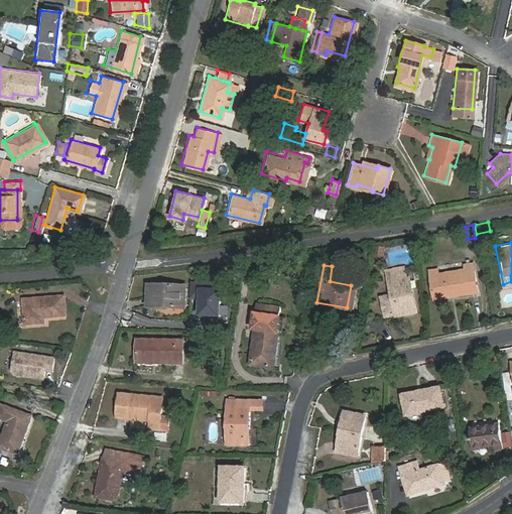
[(427,276),(434,275),(433,266),(426,267),(427,276)]
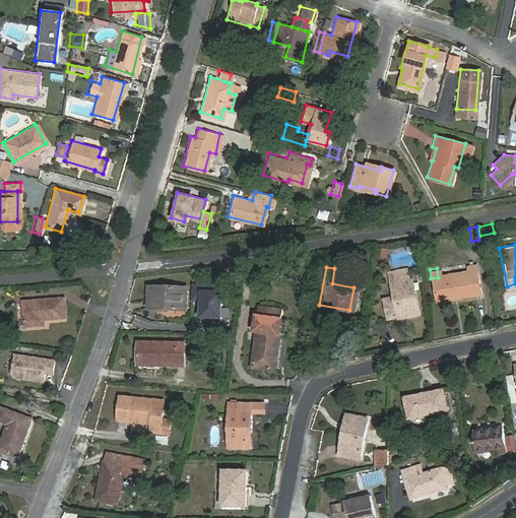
[(397,269),(388,271),(390,282),(389,282),(391,295),(381,297),(385,317),(395,314),(396,316),(416,312),(411,289),(409,289),(405,271),(398,272),(397,269)]
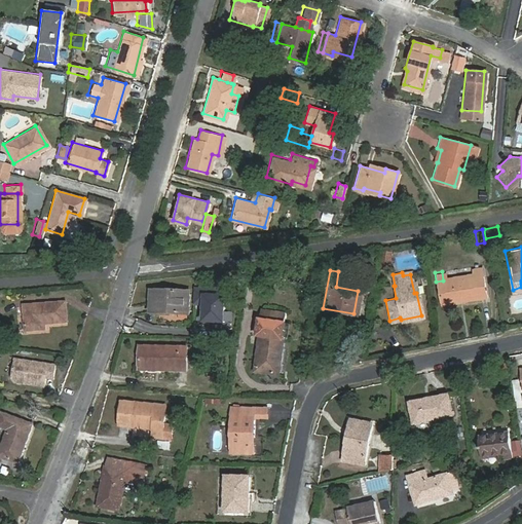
[(436,282),(440,301),(459,297),(460,300),(484,296),(480,273),(443,281),(436,282)]
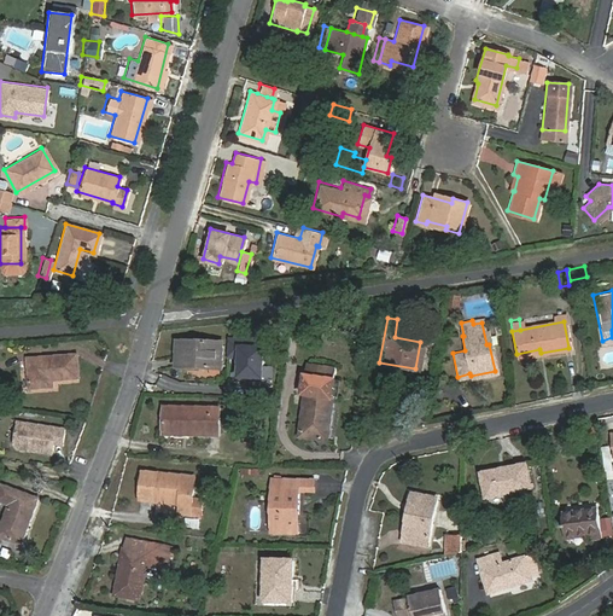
[(225,354),(237,355),(235,376),(260,376),(260,337),(226,337),(225,354)]
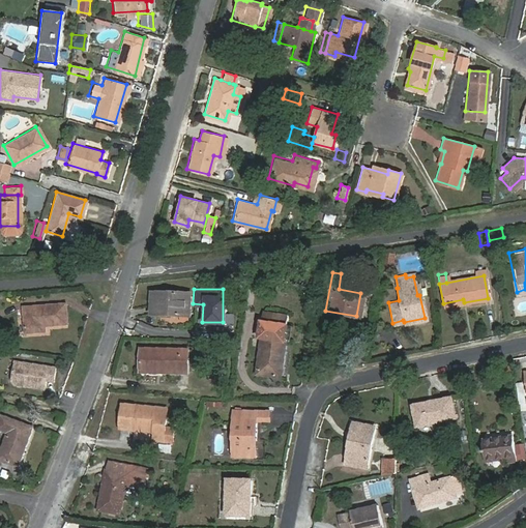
[(187,315),(187,291),(148,290),(148,313),(187,315)]
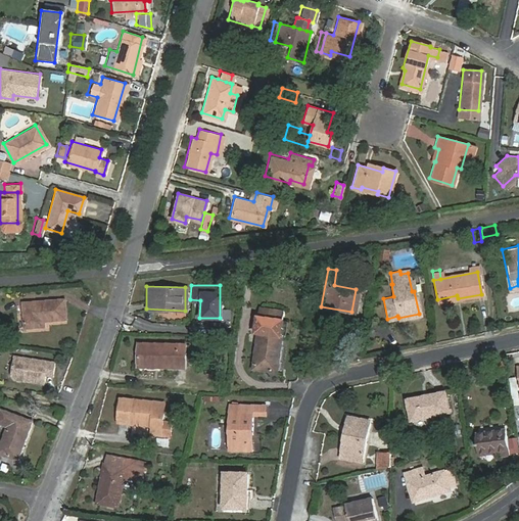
[(41,318),(64,317),(63,298),(21,299),(22,324),(42,324),(41,318)]
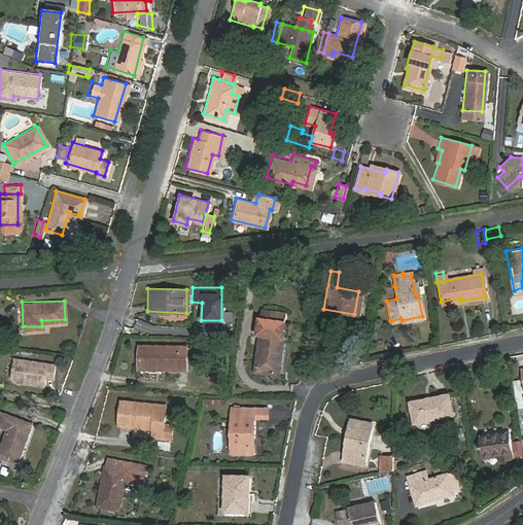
[(259,309),(257,318),(256,318),(254,335),(257,335),(252,371),(276,374),(285,312),(259,309)]
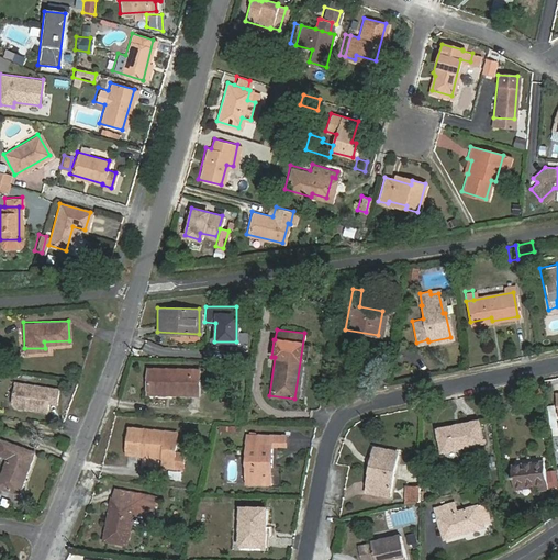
[(167,394),(196,394),(197,368),(145,367),(145,391),(167,391),(167,394)]
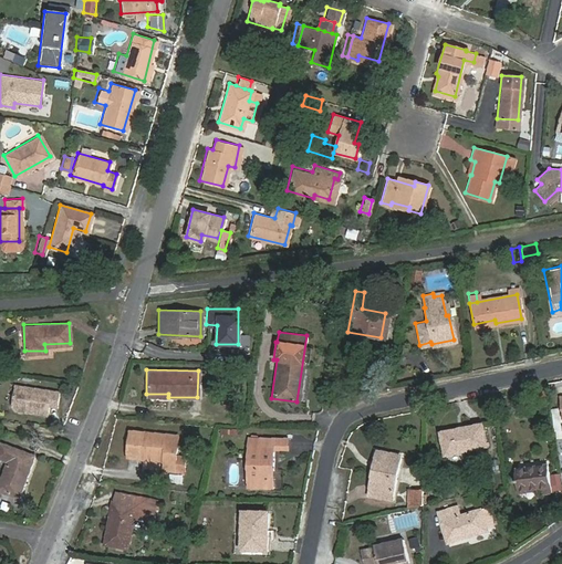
[(47,405),(55,406),(58,392),(14,384),(11,404),(13,408),(19,409),(21,408),(27,409),(28,411),(45,414),(47,405)]
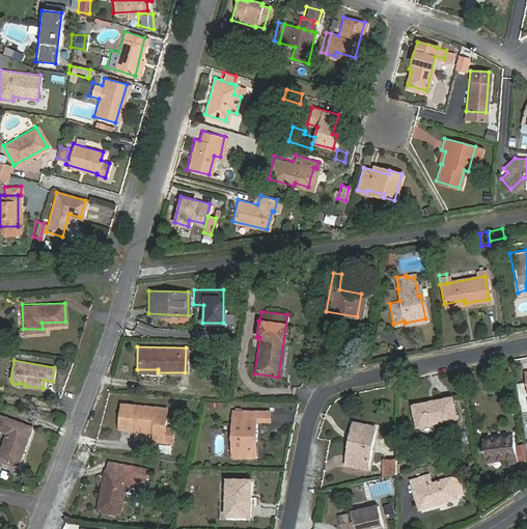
[(415,425),(453,418),(449,397),(411,405),(415,425)]
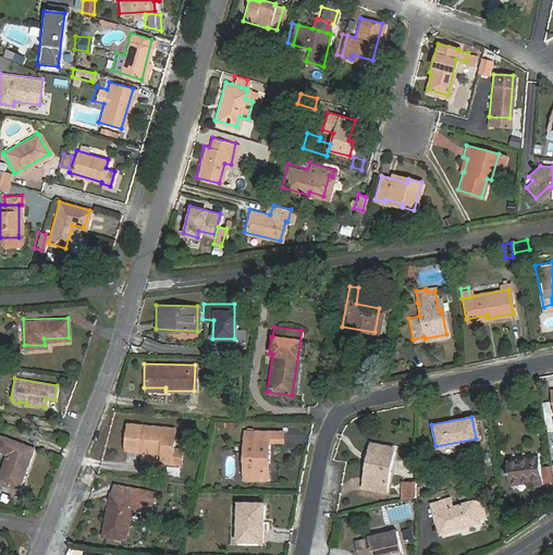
[(173,429),(125,423),(123,449),(159,453),(158,461),(169,464),(170,449),(173,429)]
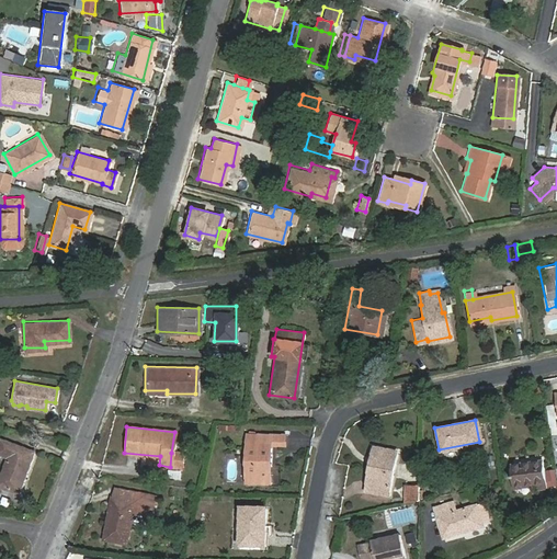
[(243,482),(263,482),(263,465),(268,465),(268,433),(243,433),(243,482)]
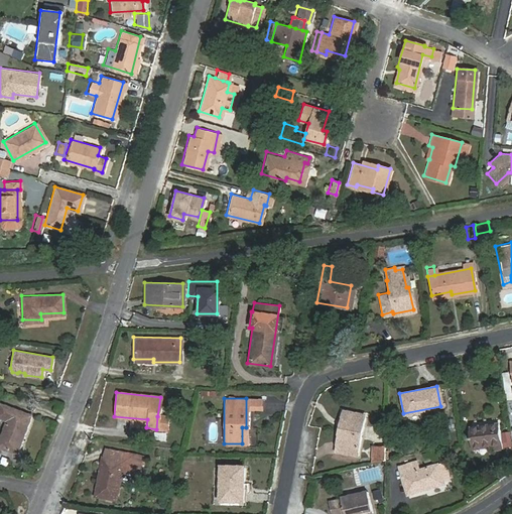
[(29,414),(0,404),(0,418),(6,420),(0,434),(0,446),(15,453),(29,414)]
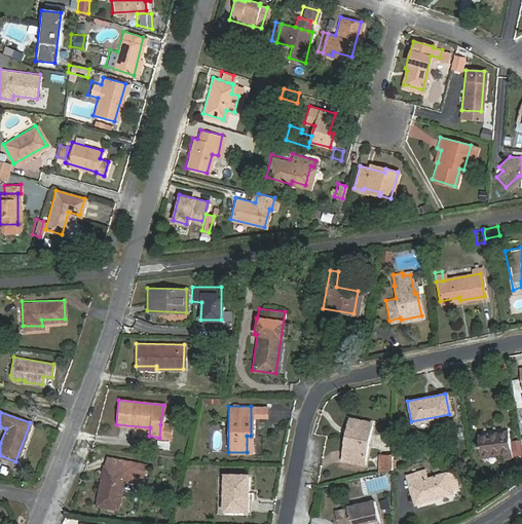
[(361,462),(369,422),(350,418),(348,432),(344,432),(340,458),(361,462)]
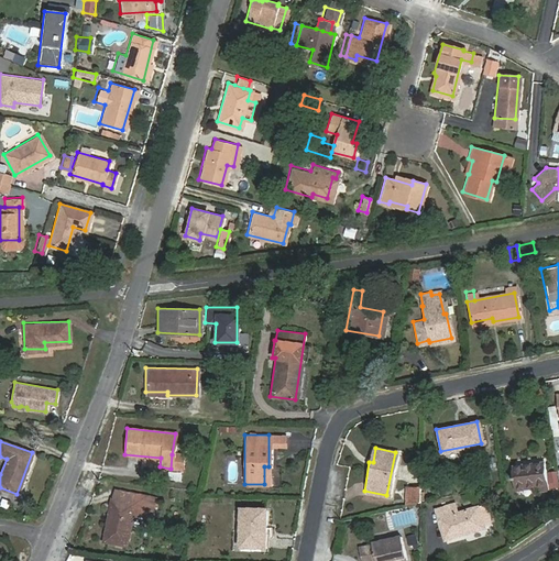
[(172,454),(171,469),(179,469),(181,455),(172,454)]
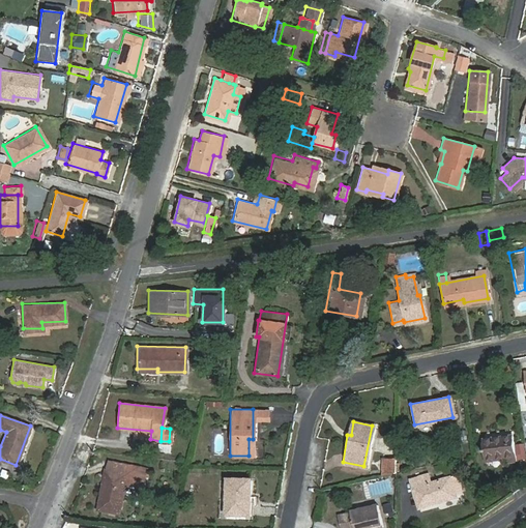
[(502,458),(503,460),(514,459),(510,436),(479,439),(483,460),(502,458)]
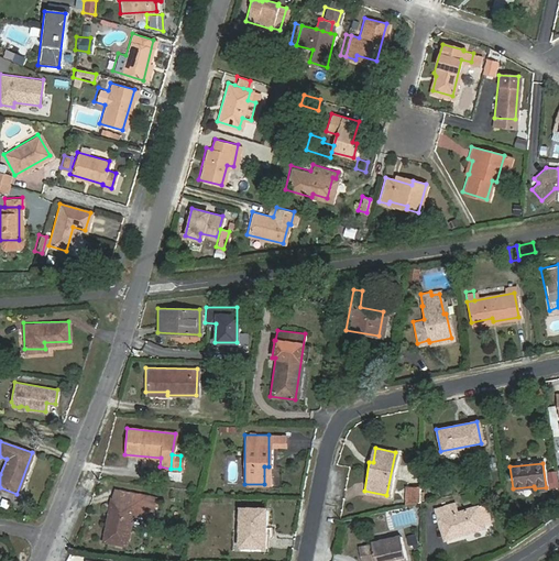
[(404,503),(418,501),(418,486),(404,485),(404,503)]
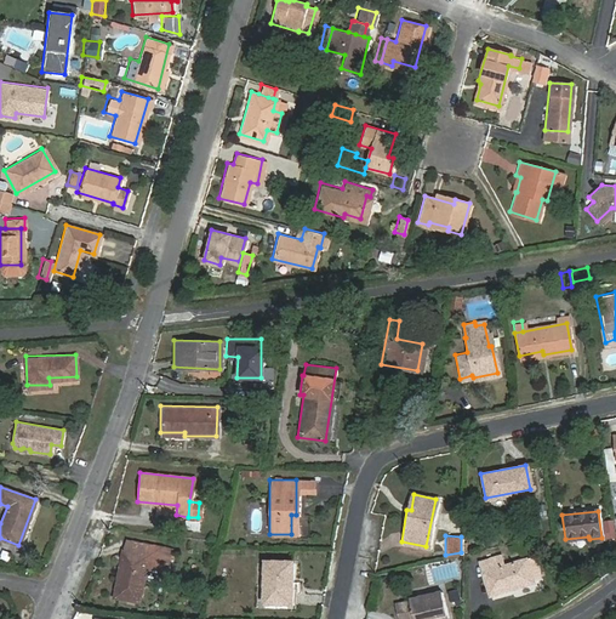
[(123,549),(121,549),(113,596),(136,600),(142,567),(165,571),(169,547),(124,539),(123,549)]
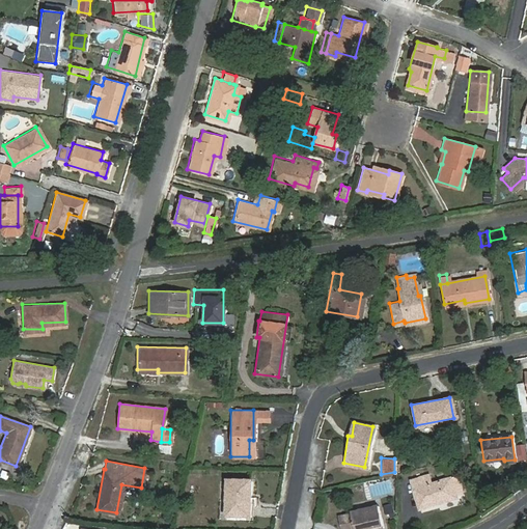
[(453,496),(447,476),(427,482),(425,474),(409,479),(417,507),(453,496)]
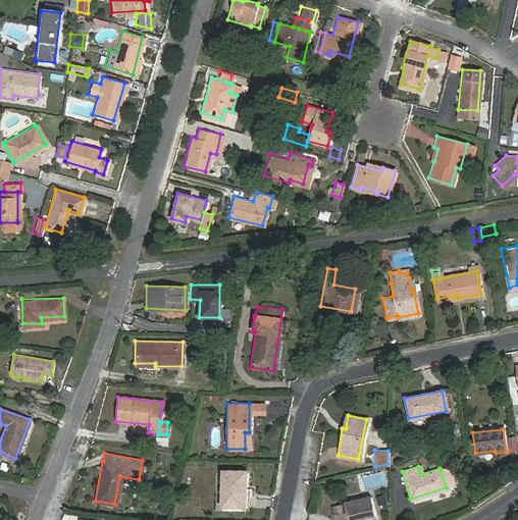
[(241,507),(242,496),(244,496),(245,471),(221,470),(220,506),(241,507)]
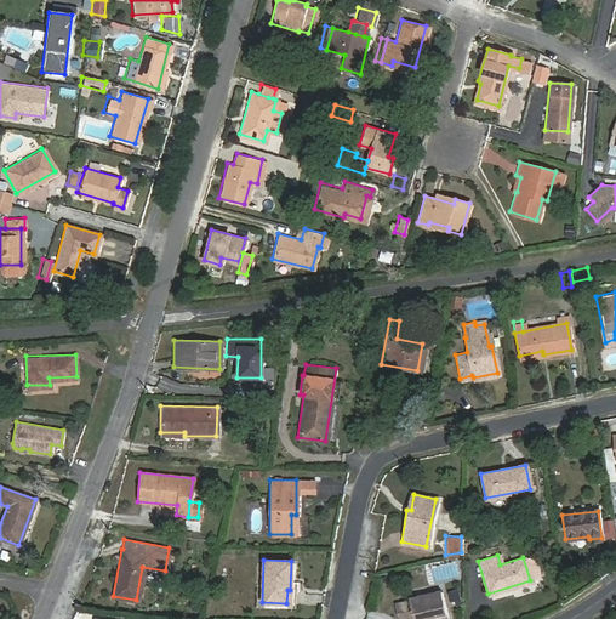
[(433,618),(446,617),(440,590),(406,597),(408,600),(392,602),(395,618),(433,618)]
